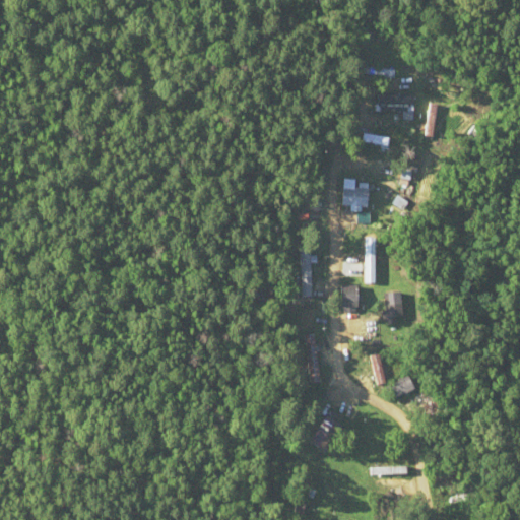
[(410,93),(374,93),(374,111),(410,111),(410,93)]
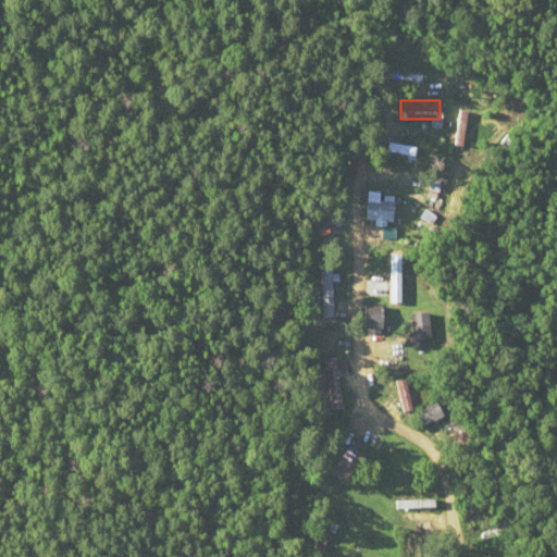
[(364,198),(364,219),(373,219),(373,223),(392,223),(392,194),(382,194),(382,198),(364,198)]
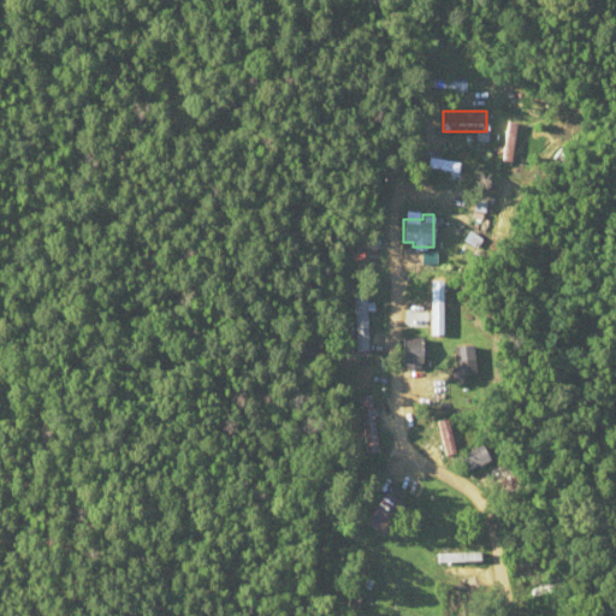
[(402,336),(402,362),(422,362),(422,336),(402,336)]
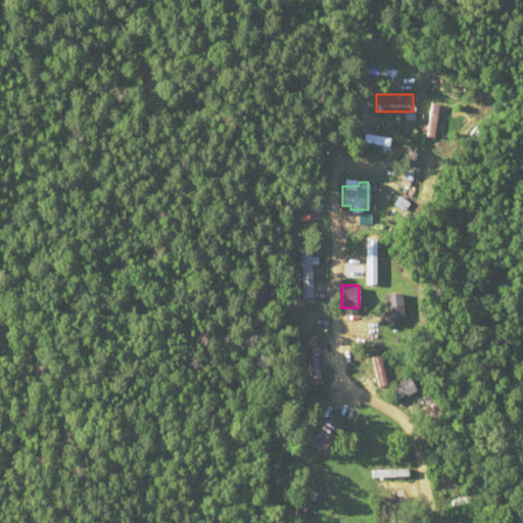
[(384,322),(401,322),(401,293),(384,293),(384,322)]
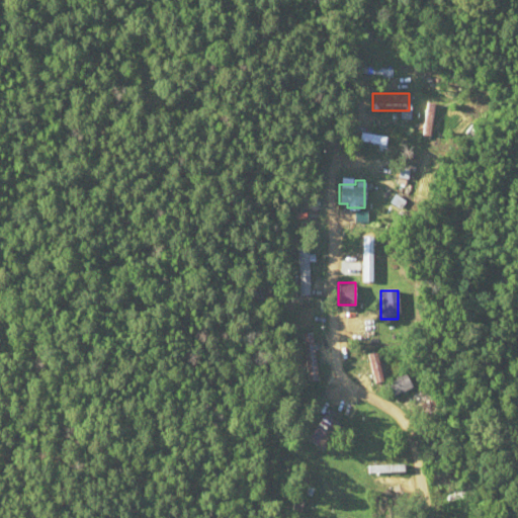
[(411,387),(406,373),(382,381),(386,395),(411,387)]
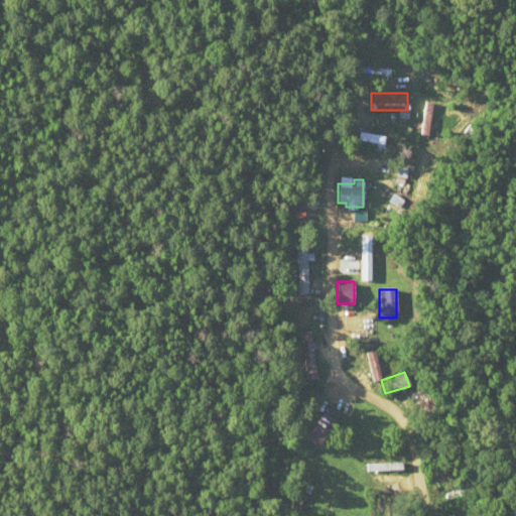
[(337,420),(323,411),(305,437),(320,446),(337,420)]
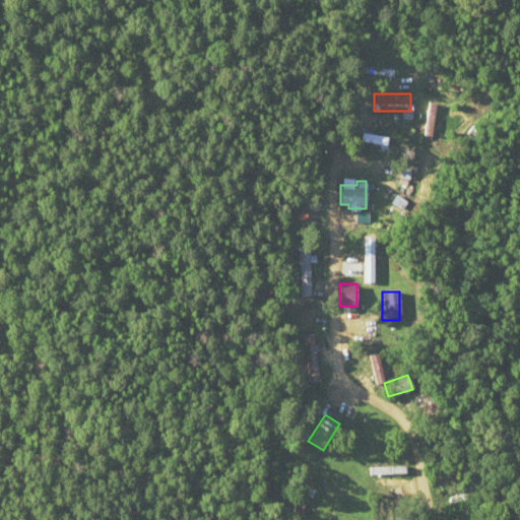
[(408,477),(408,460),(383,460),(383,477),(408,477)]
